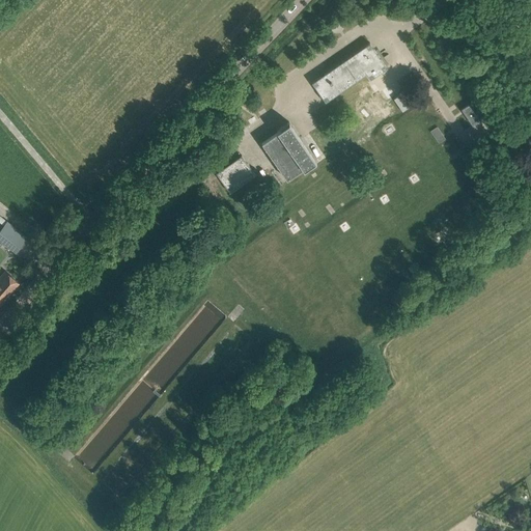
[(326,102),(364,75),(366,73),(370,79),(387,67),(369,43),(312,82),(326,102)]
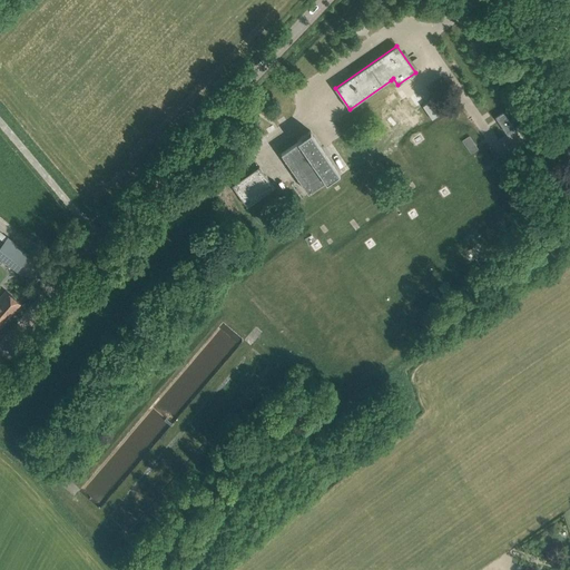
[(423,106),(432,119),(443,111),(434,98),(423,106)]
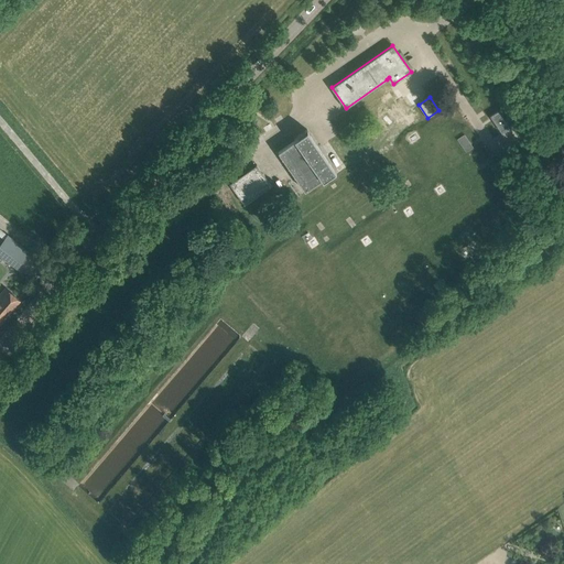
[(490,116),(502,133),(510,127),(498,110),(490,116)]
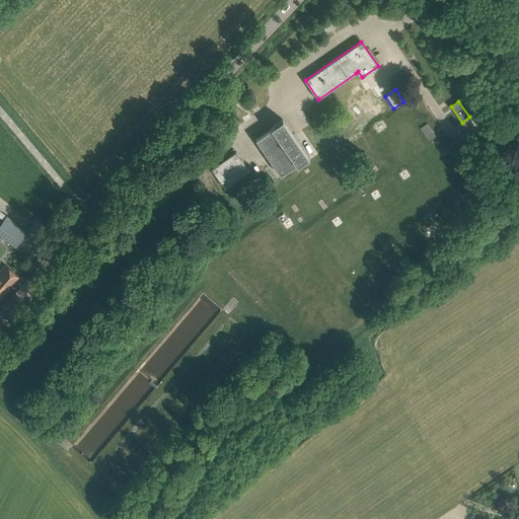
[(257,139),(281,173),(296,163),(297,164),(308,156),(283,120),(272,127),(272,128),(257,139)]
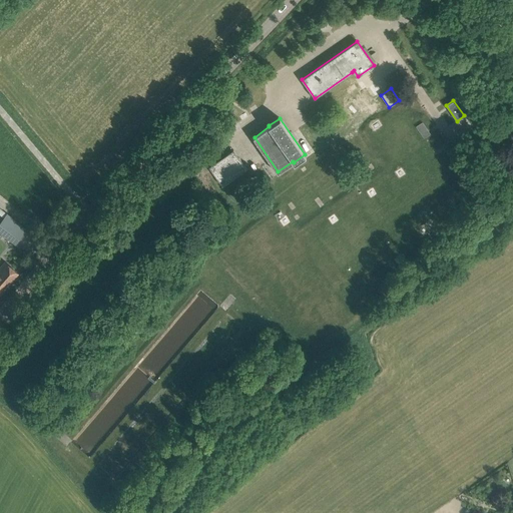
[(416,126),(424,138),(430,133),(423,122),(416,126)]
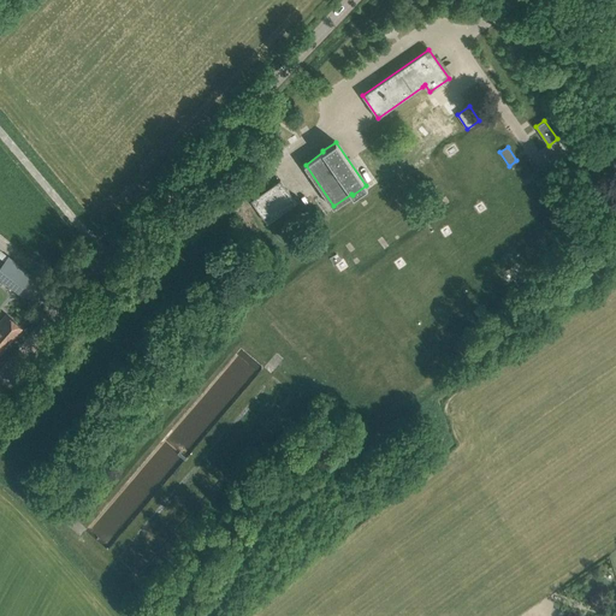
[(250,201),(267,223),(296,202),(280,181),(250,201)]
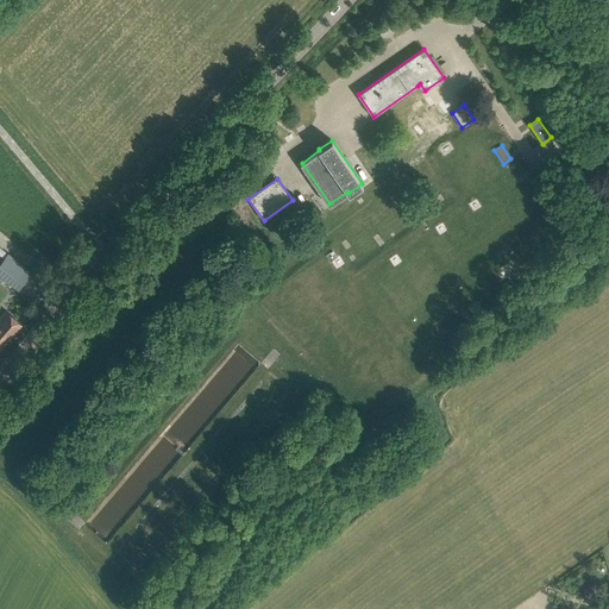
[(0,263),(0,275),(19,289),(32,272),(7,253),(0,263)]
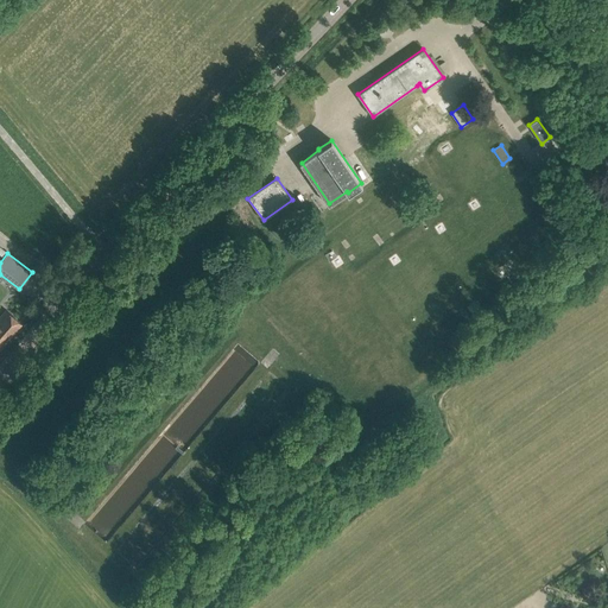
[(6,310),(0,316),(0,348),(23,324),(6,310)]
